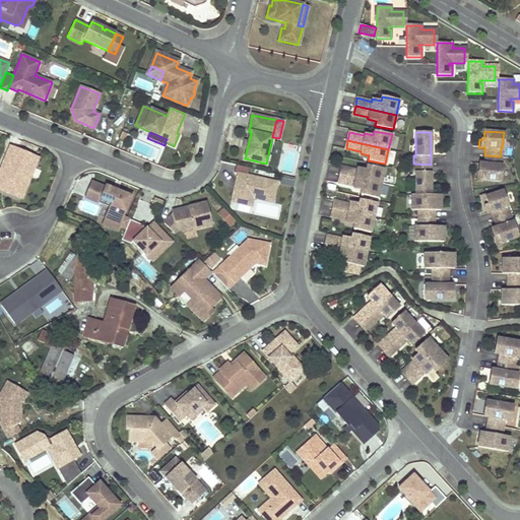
[(27,182),(38,157),(17,149),(15,154),(8,150),(2,166),(4,167),(3,170),(0,169),(0,170),(0,188),(15,194),(21,180),(27,182)]
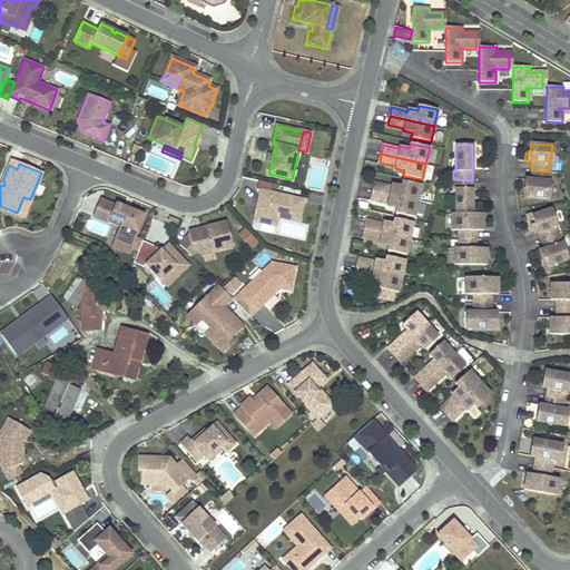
[(548,199),(549,180),(548,180),(548,172),(531,170),(530,179),(523,178),(522,188),(527,188),(527,197),(548,199)]
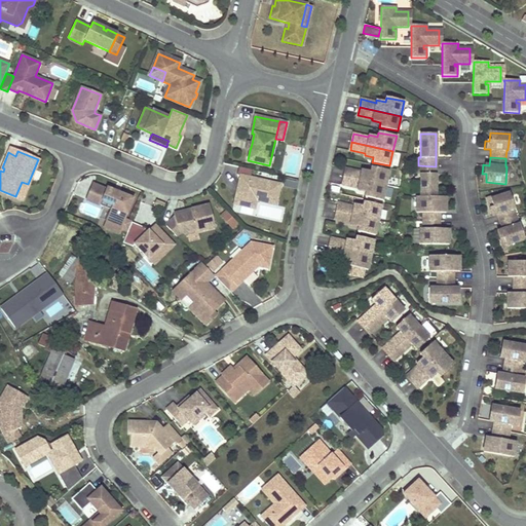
[(436,197),(436,166),(418,165),(418,175),(420,175),(419,197),(436,197)]
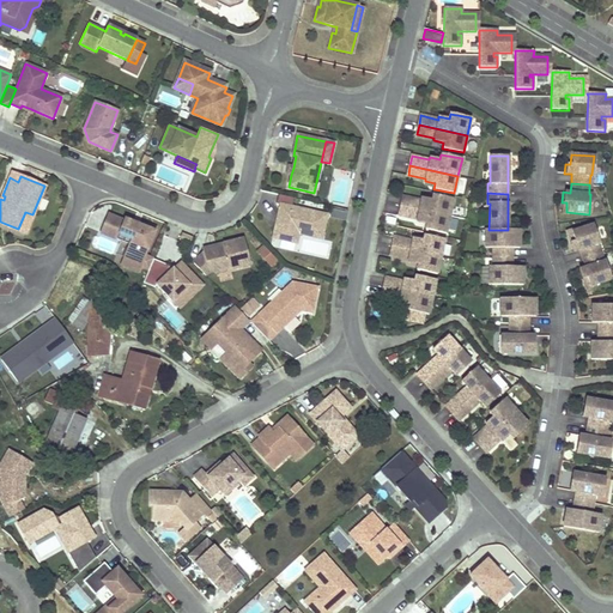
[(321,240),(327,214),(304,210),(304,214),(291,211),(292,207),(295,198),(278,194),(275,204),(280,205),(277,220),(280,222),(278,229),(274,228),(272,238),(295,243),(297,234),(321,240)]
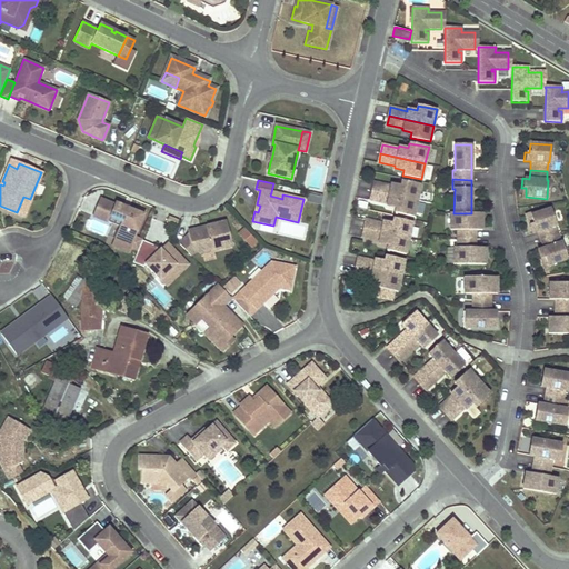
[(372,191),(417,201),(420,185),(401,181),(400,186),(391,183),(390,186),(375,182),(372,191)]
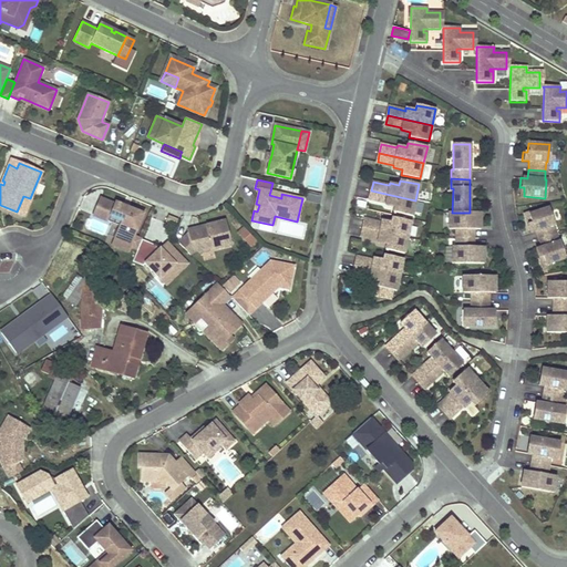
[(412,216),(415,200),(371,191),(369,199),(385,203),(384,205),(394,207),(393,213),(412,216)]
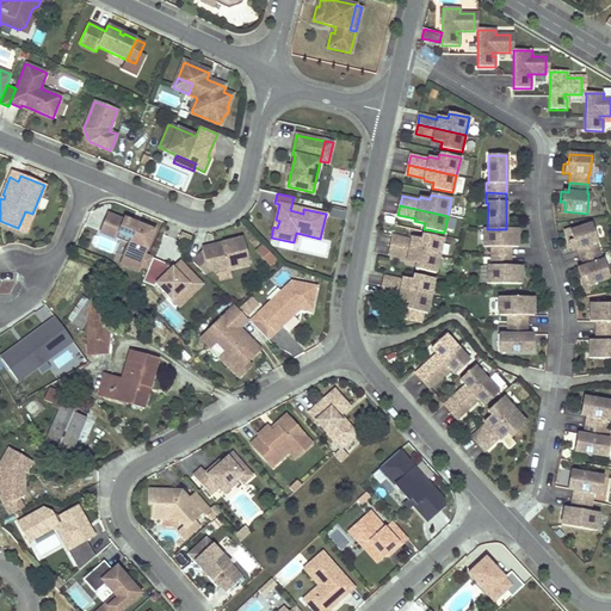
[(25,232),(32,214),(25,211),(18,228),(25,232)]
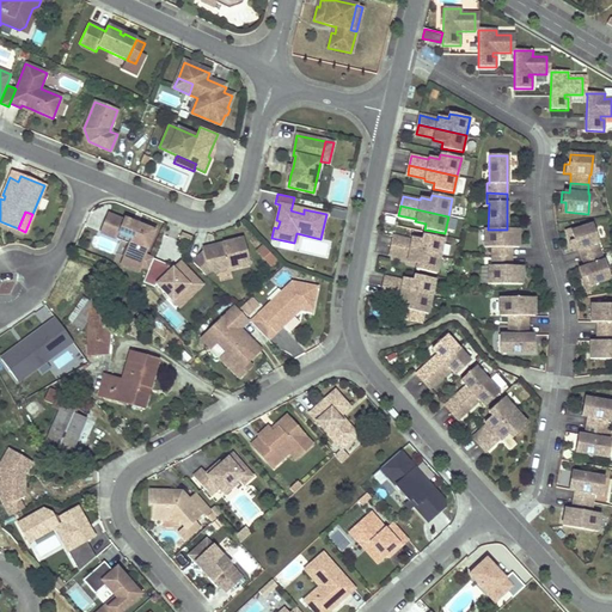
[(154,231),(138,224),(136,226),(133,224),(133,222),(124,219),(124,221),(108,214),(101,232),(117,239),(120,233),(132,239),(121,264),(138,271),(154,231)]
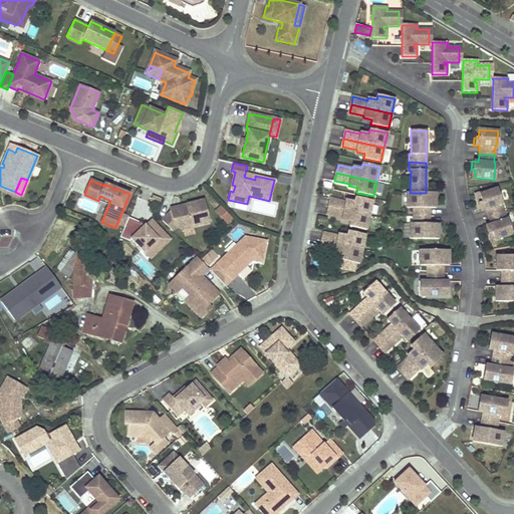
[(502,203),(497,189),(479,195),(481,202),(478,204),(480,212),(486,210),(488,217),(503,212),(501,204),(502,203)]
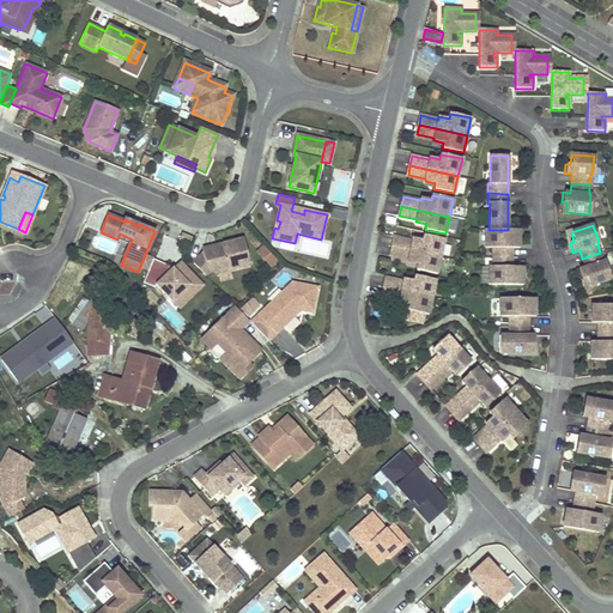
[(484,230),(484,248),(492,248),(492,258),(511,258),(511,248),(517,248),(517,230),(508,230),(489,230),(484,230)]
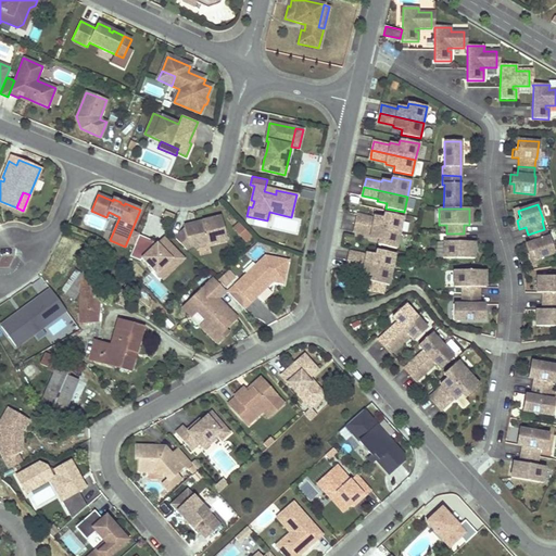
[(102,237),(110,240),(119,217),(109,212),(106,217),(110,218),(102,237)]
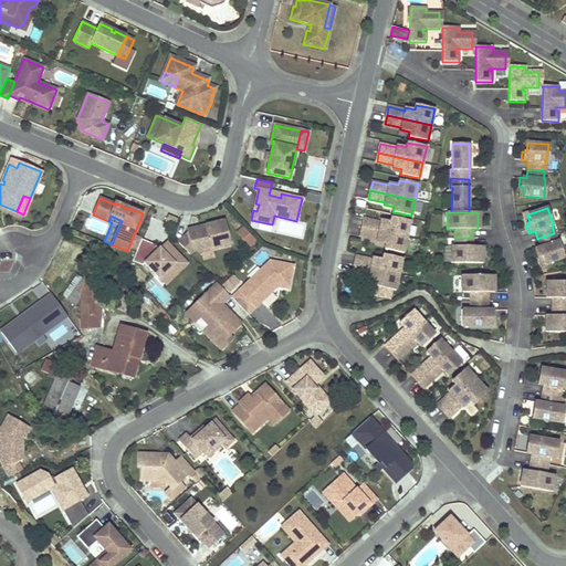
[(176,226),(178,220),(168,216),(166,221),(176,226)]
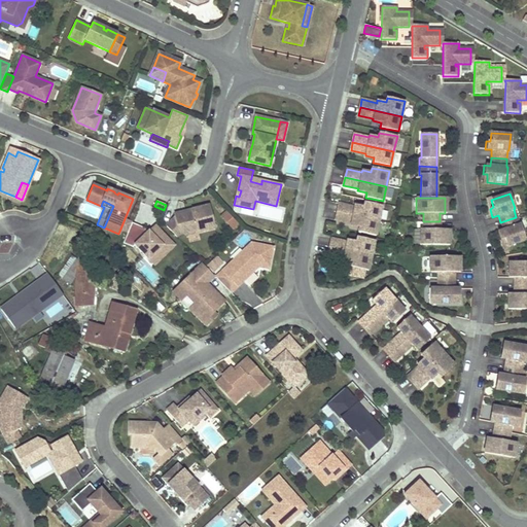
[(338,212),(379,221),(382,206),(364,202),(363,207),(354,205),(354,207),(339,204),(338,212)]
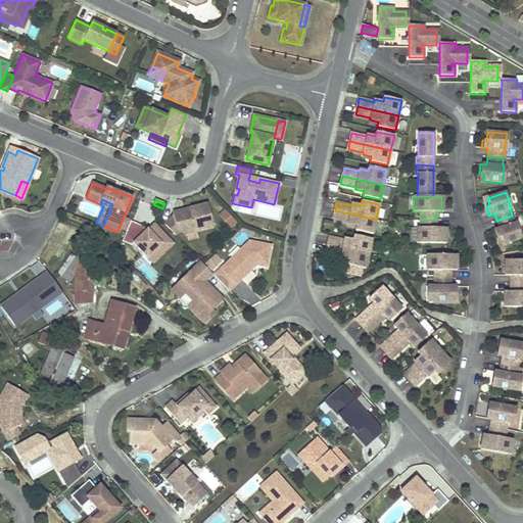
[(214,225),(207,203),(173,211),(174,215),(164,224),(175,234),(176,235),(181,229),(184,232),(214,225)]
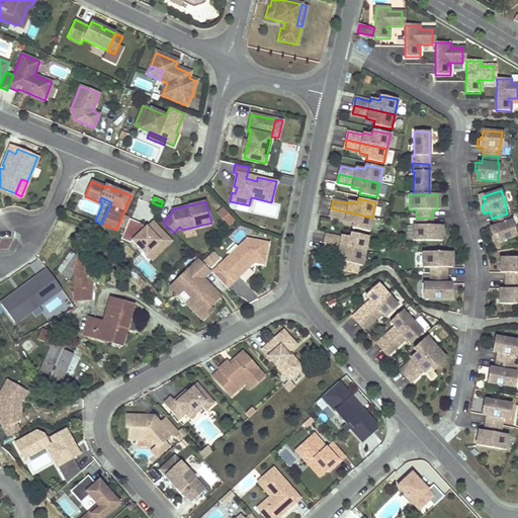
[(223,207),(219,211),(224,217),(229,212),(223,207)]
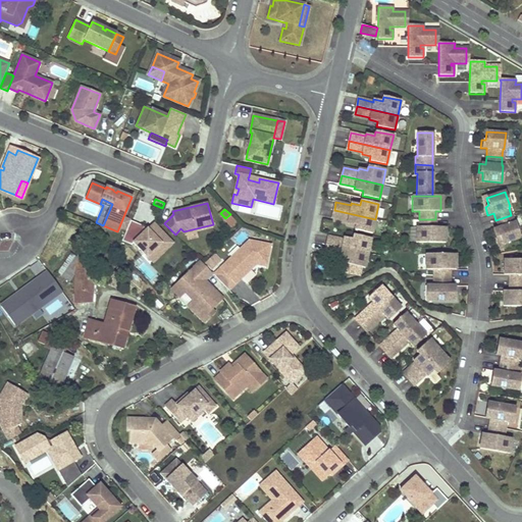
[(372,233),(375,219),(334,210),(332,218),(347,221),(347,223),(355,225),(355,229),(372,233)]
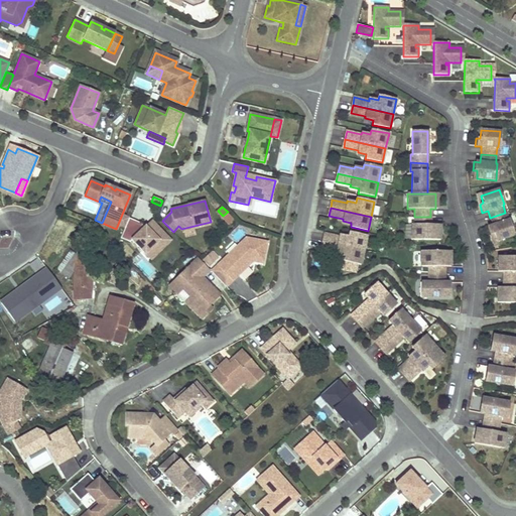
[(223,216),(228,222),(233,217),(228,212),(223,216)]
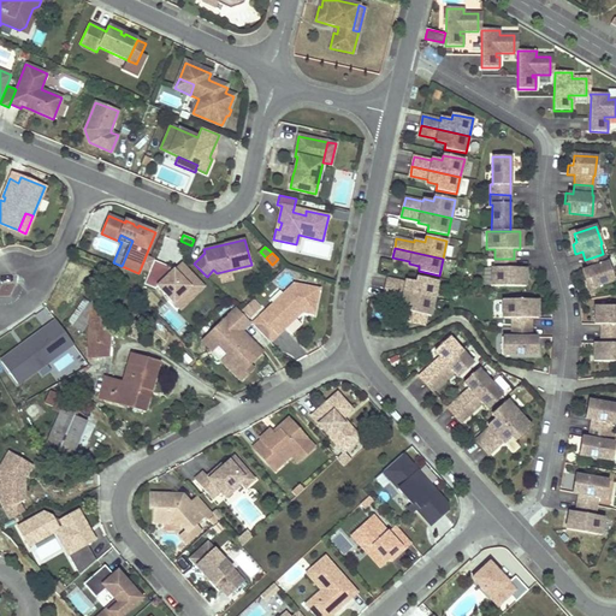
[(614,280),(608,262),(606,262),(603,254),(585,260),(588,268),(581,271),(585,280),(590,279),(592,288),(614,280)]
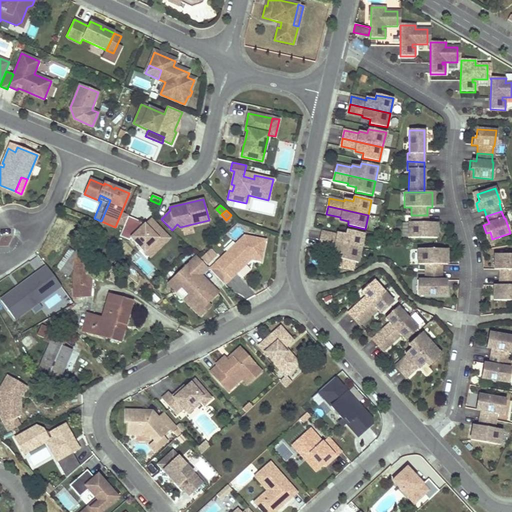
[(410,223),(407,223),(407,238),(436,238),(436,223),(427,223),(427,215),(411,215),(410,223)]
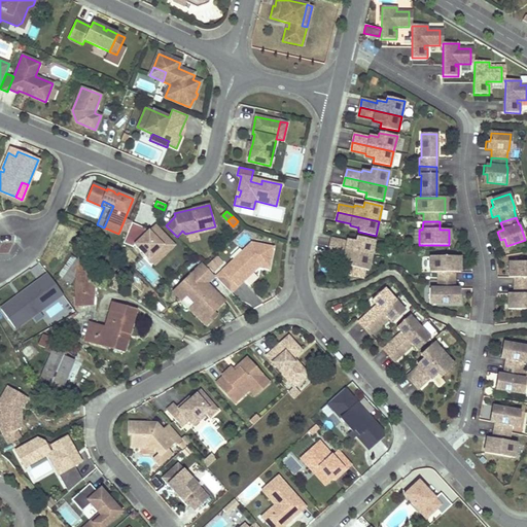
[(174,245),(154,224),(149,230),(145,234),(144,232),(145,229),(132,222),(123,243),(133,247),(135,245),(148,258),(154,253),(160,259),(174,245)]
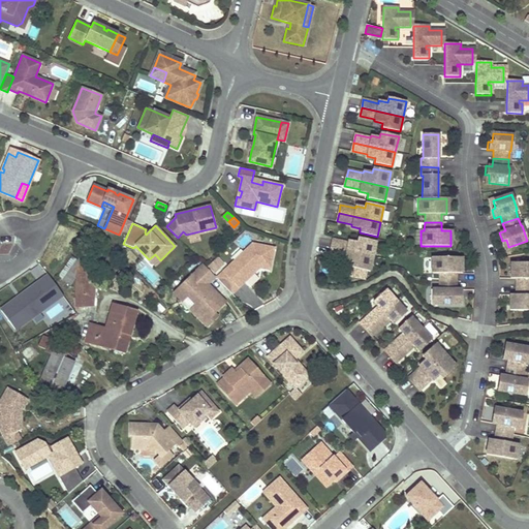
[(332,248),(373,257),(376,242),(358,238),(356,243),(348,241),(348,243),(333,240),(332,248)]
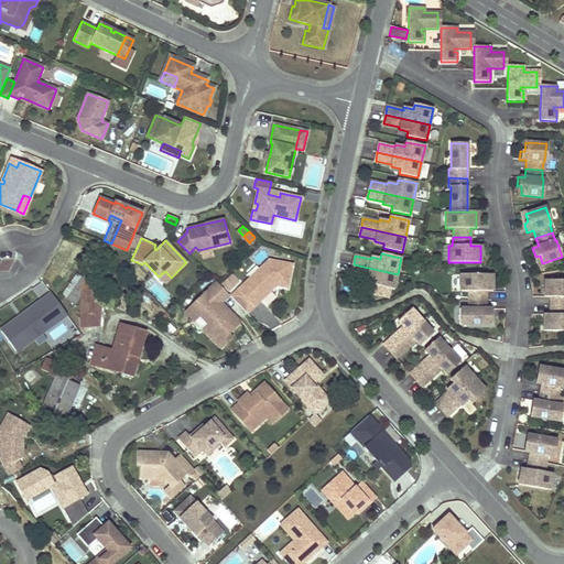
[(271,286),(274,284),(277,284),(288,286),(292,263),(269,259),(259,268),(251,275),(237,290),(253,306),(261,299),(270,290),(271,286)]
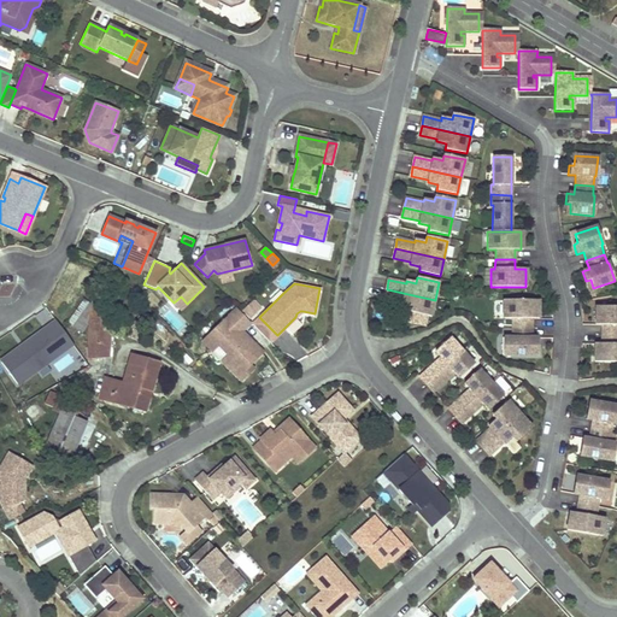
[(432,317),(435,300),(387,289),(385,299),(401,303),(401,305),(411,307),(410,312),(432,317)]
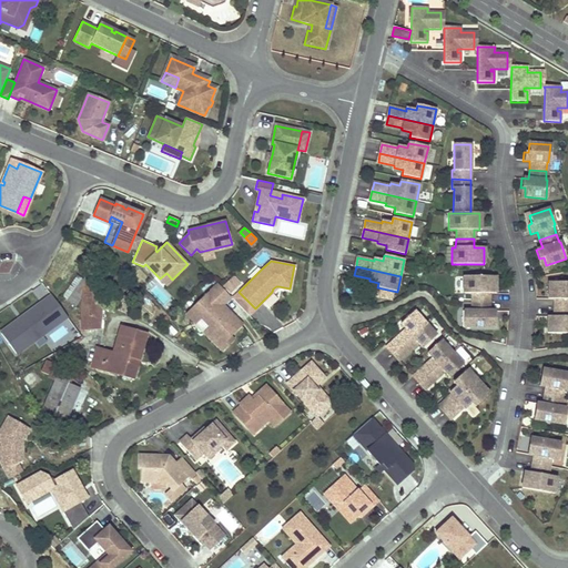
[(172,280),(166,273),(160,279),(166,285),(172,280)]
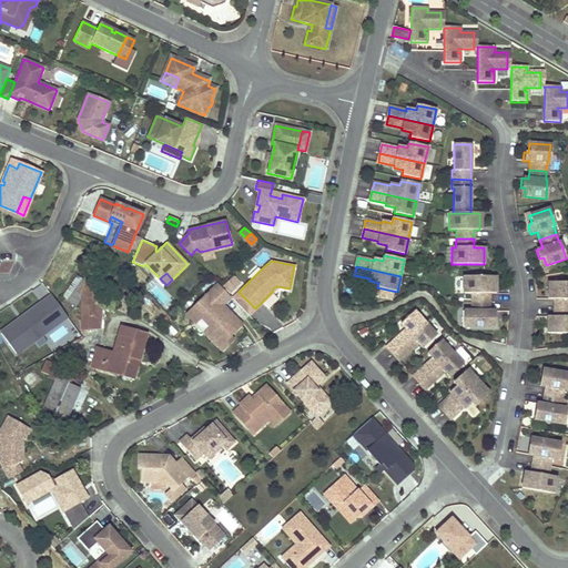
[(233,275),(231,279),(237,285),(240,282),(233,275)]
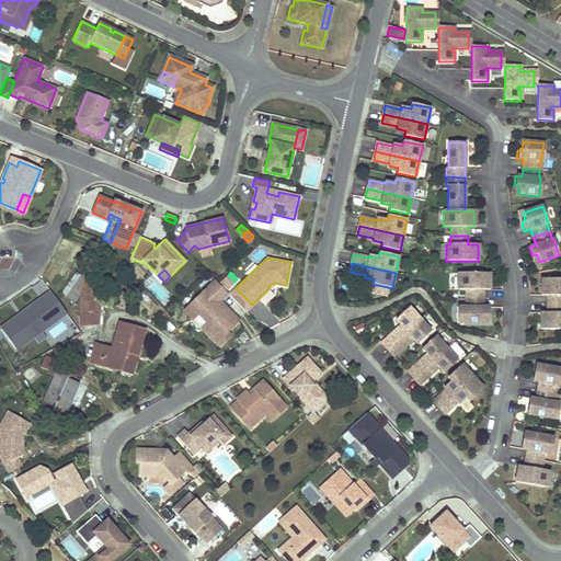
[(457,273),(457,289),(466,289),(466,298),(483,298),(483,289),(490,290),(490,274),(457,273)]
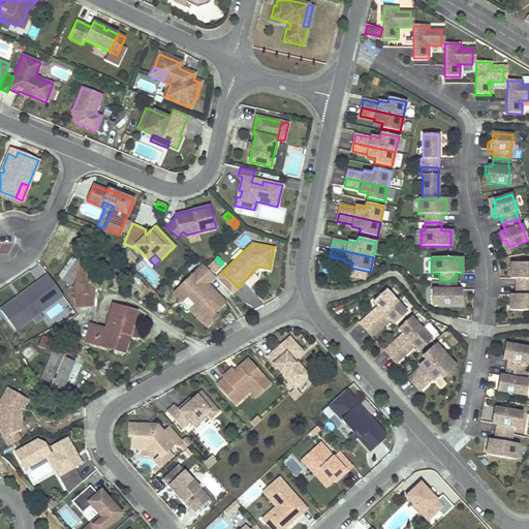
[(81,263),(72,258),(59,276),(67,281),(81,263)]
